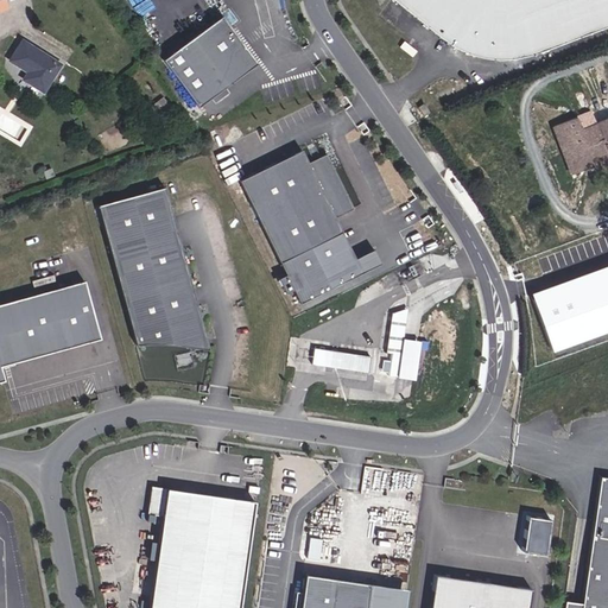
[(470,12),(457,0),(391,0),(432,37),(444,46),(457,54),(472,58),(491,61),(511,62),(533,57),(607,30),(607,0),(559,0),(500,18),(470,12)]
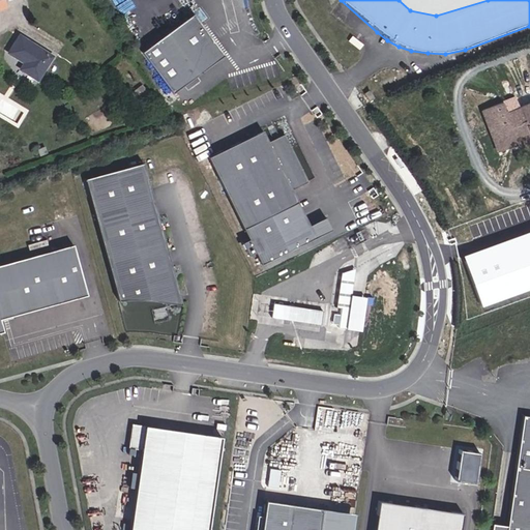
[(224,47),(189,2),(139,41),(173,86),(224,47)]
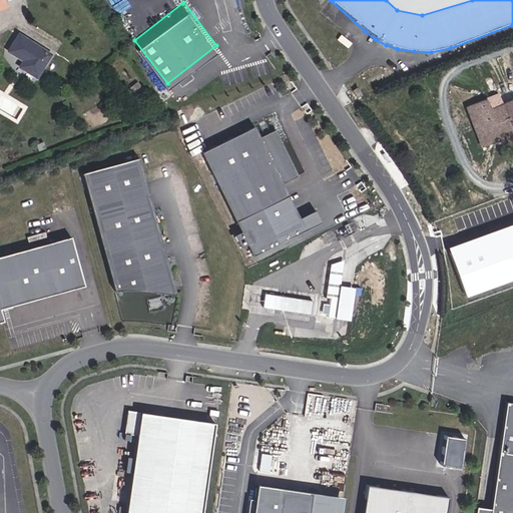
[(51,53),(20,34),(10,50),(25,59),(21,66),(37,75),(51,53)]
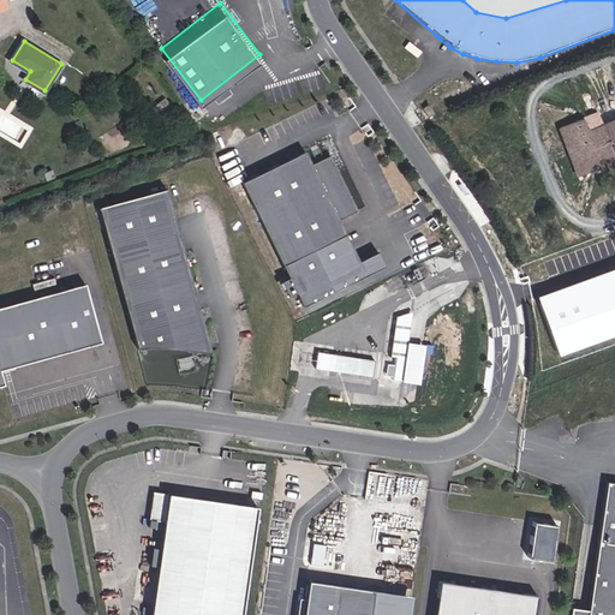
[(583,119),(559,127),(578,175),(599,167),(602,173),(614,167),(614,118),(587,130),(583,119)]
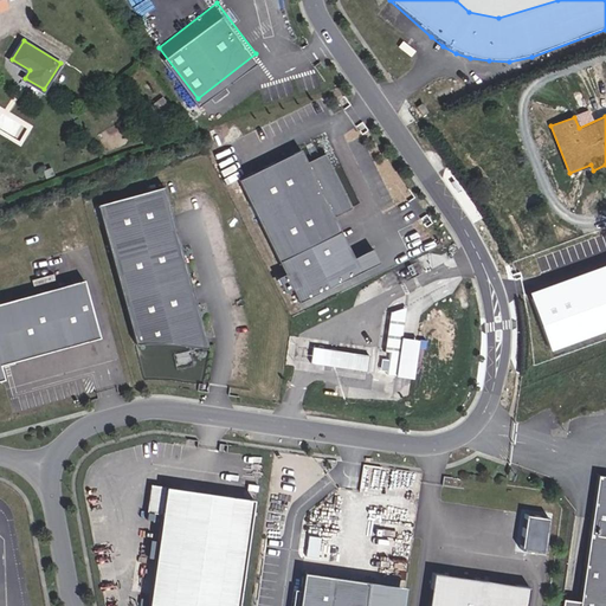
[(302,149),(242,175),(283,274),(279,276),(285,290),(292,287),(300,303),(382,268),(374,247),(353,256),(334,214),(352,207),(327,152),(307,160),(302,149)]
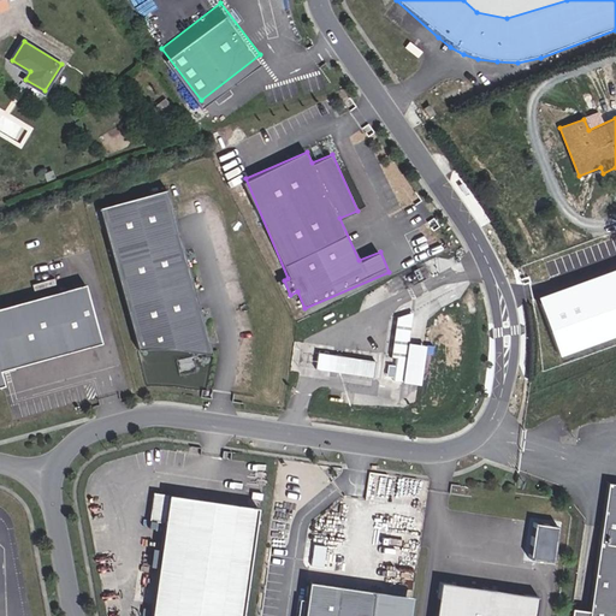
[(211,345),(166,189),(96,208),(136,349),(154,344),(154,348),(172,342),(173,348),(190,343),(193,350),(211,345)]
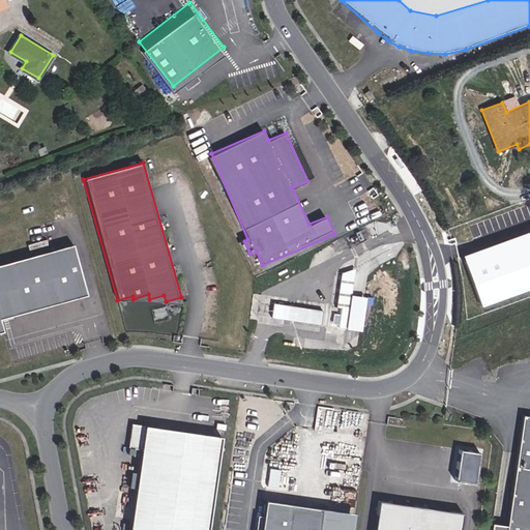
[(74,244),(0,263),(0,330),(2,330),(0,320),(0,317),(87,294),(74,244)]
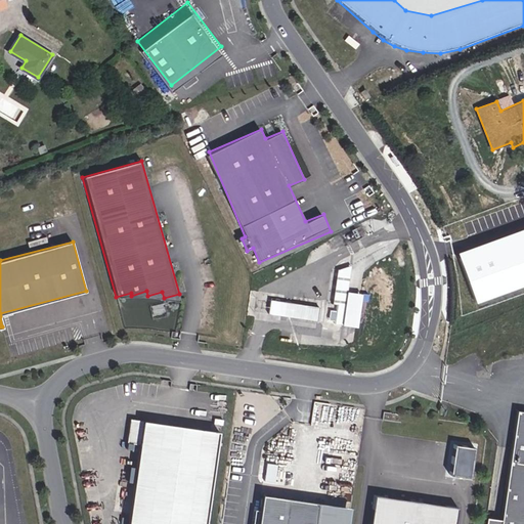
[(338,297),(337,274),(324,274),(324,297),(330,297),(338,297)]
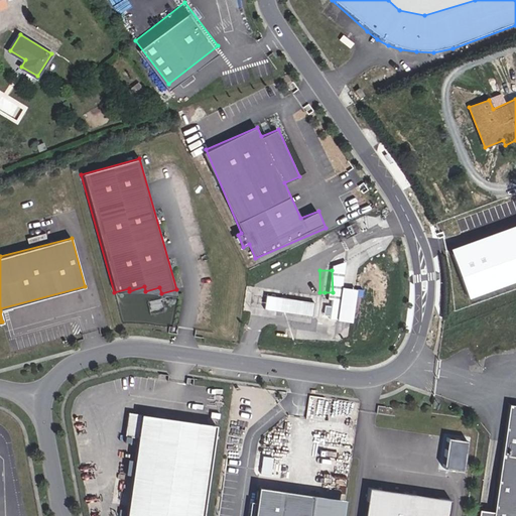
[(281,297),(271,298),(271,312),(281,312),(281,297)]
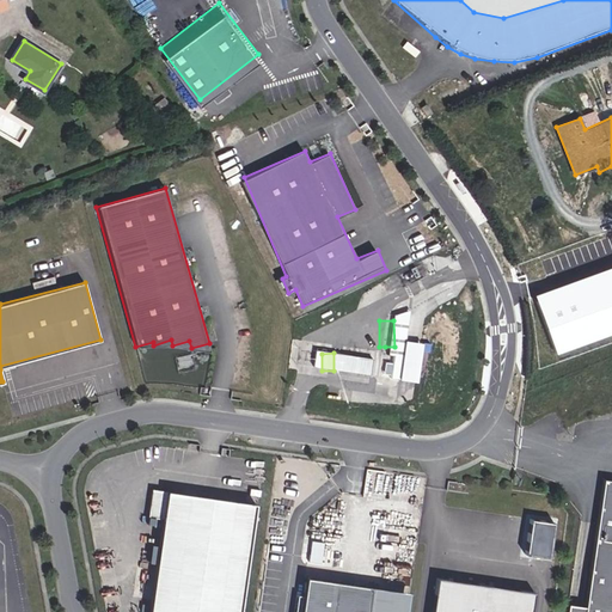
[(365,353),(334,353),(334,371),(365,369),(365,353)]
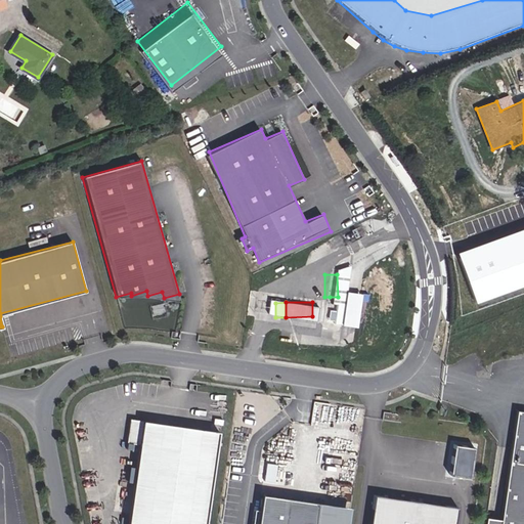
[(275,303),(263,303),(263,317),(275,317),(275,303)]
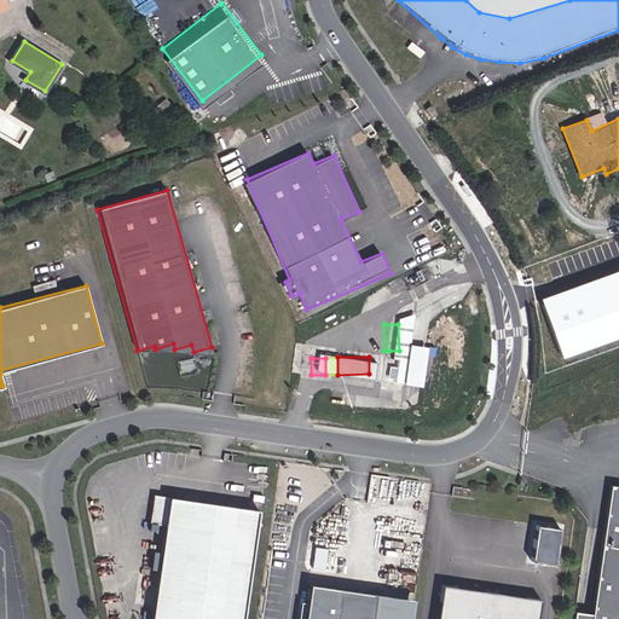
[(241,618),(258,509),(154,493),(149,521),(165,524),(160,554),(149,618),(241,618)]
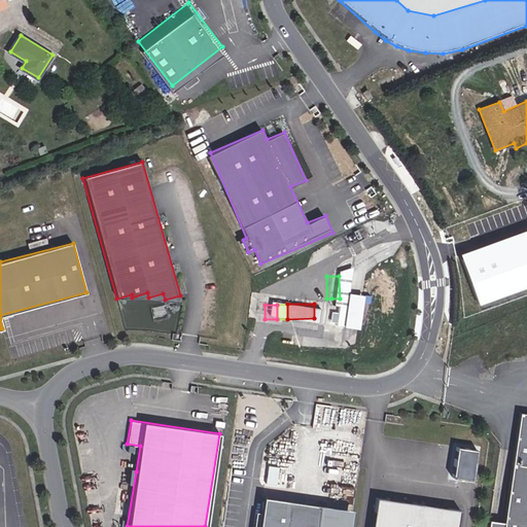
[(136,471),(140,446),(124,444),(119,469),(136,471)]
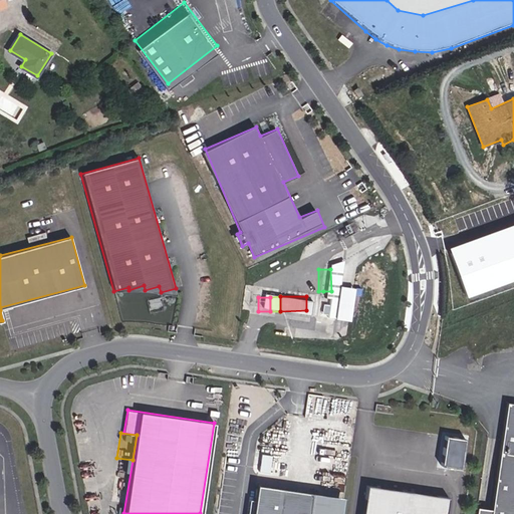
[(446,434),(444,465),(464,466),(466,436),(446,434)]
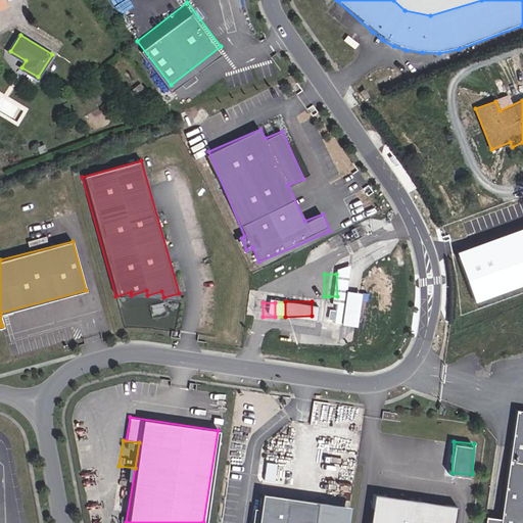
[(285,487),(291,445),(268,442),(262,484),(285,487)]
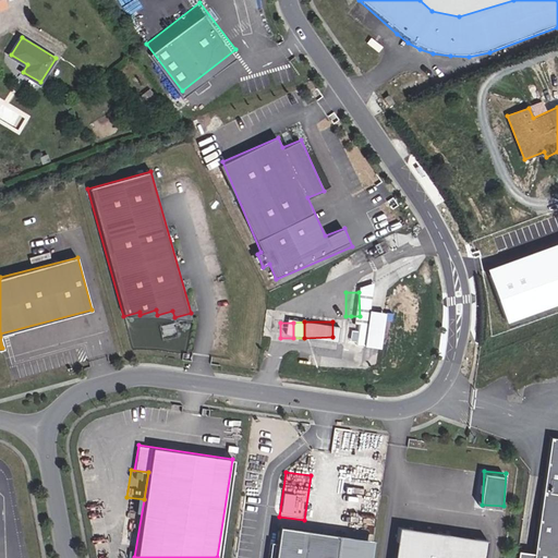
[(557,483),(545,482),(543,492),(557,494),(557,483)]
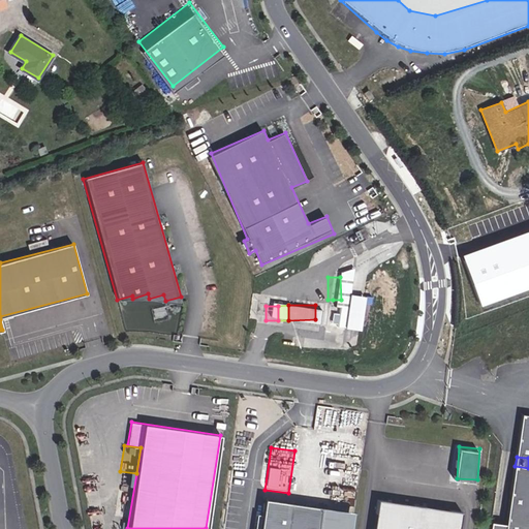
[(528,528),(528,468),(515,466),(506,528),(528,528)]
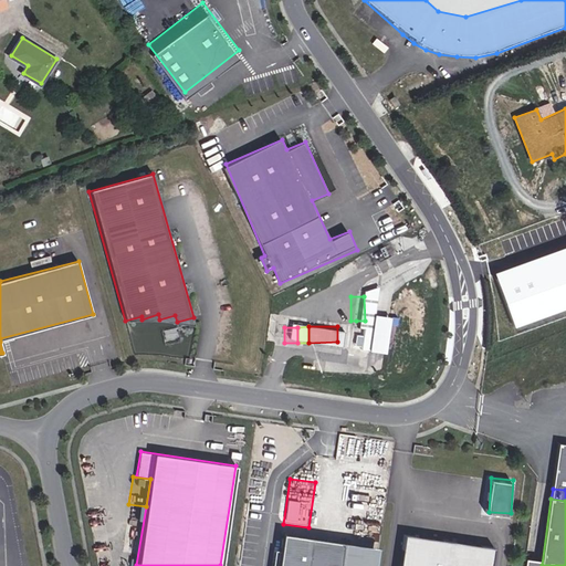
[(338,565),(342,546),(343,542),(282,533),(276,565),(338,565)]
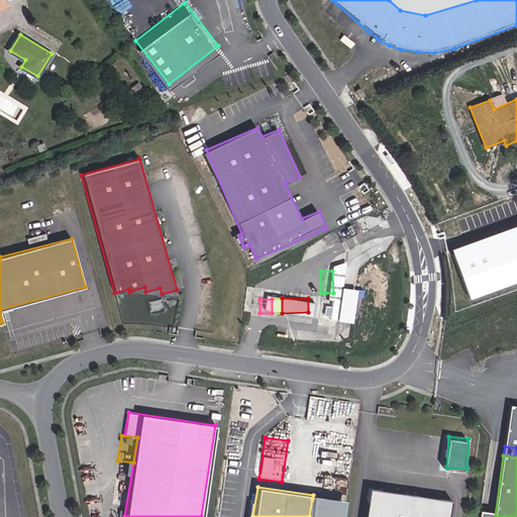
[(448,516),(451,500),(369,488),(364,516),(448,516)]
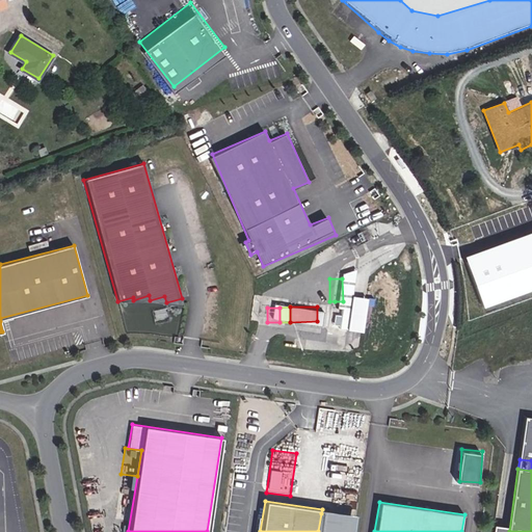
[(328,531),(331,514),(321,513),(318,531),(328,531)]
